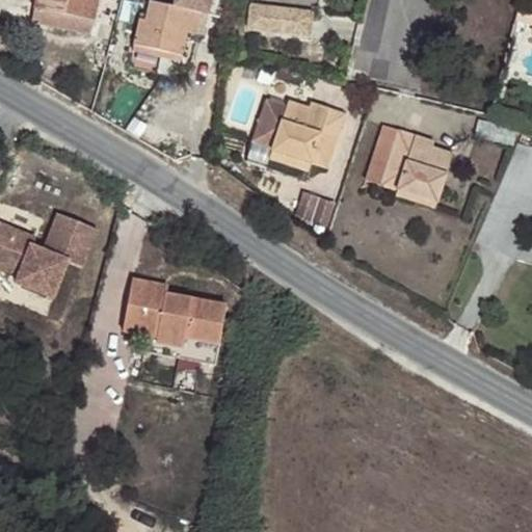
[(96,0),(35,0),(30,22),(58,28),(61,15),(91,21),(96,0)]
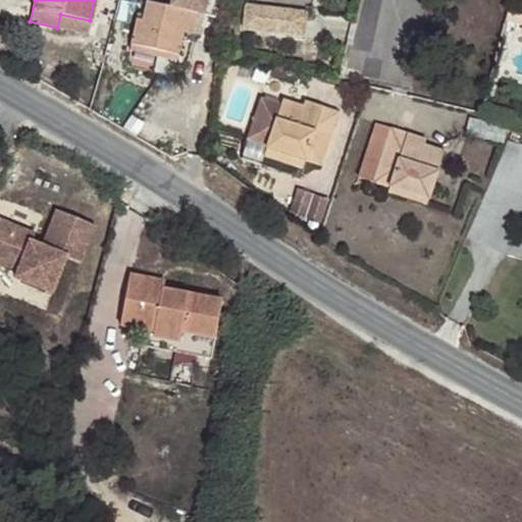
[(137,18),(132,44),(177,53),(183,30),(194,33),(198,10),(212,14),(215,0),(181,0),(180,7),(146,0),(142,20),(137,18)]
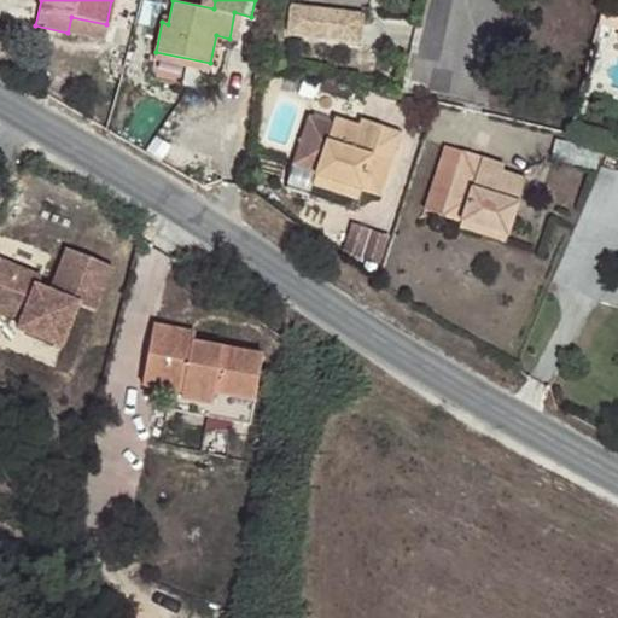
[(283,0),(281,19),(347,28),(350,1),(345,0),(283,0)]
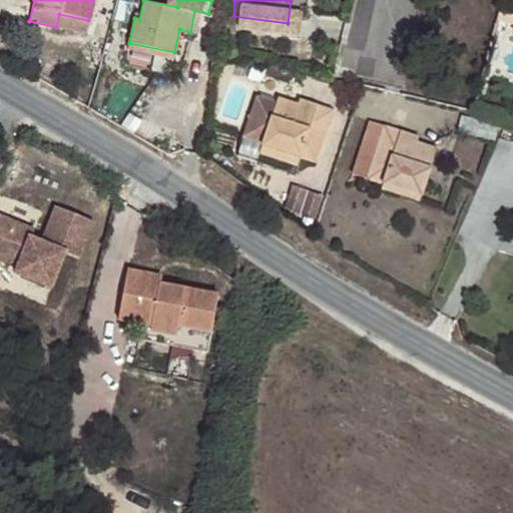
[(174,52),(129,43),(127,49),(173,58),(174,52)]
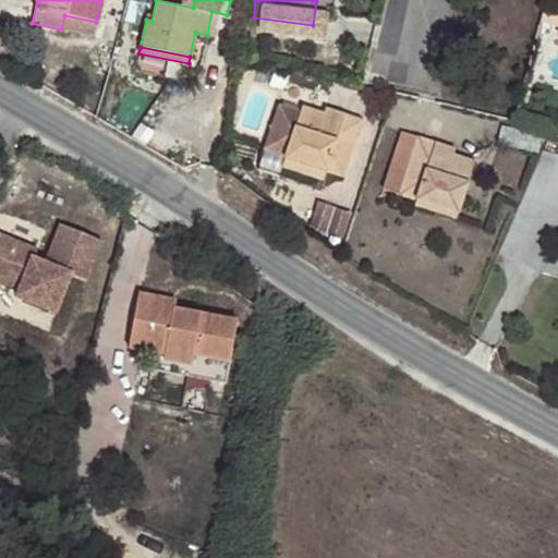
[(305,104),(303,112),(325,120),(328,111),(305,104)]
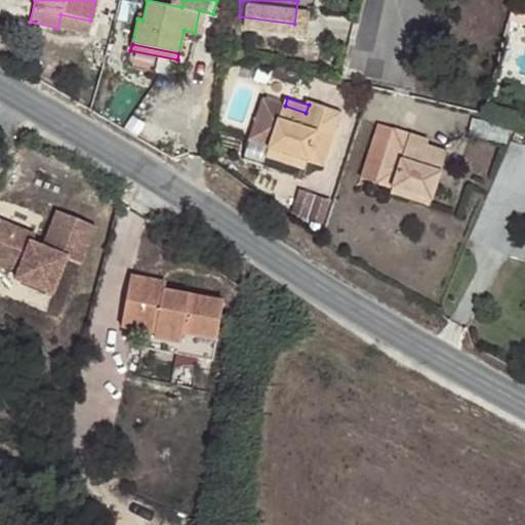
[(306,113),(285,106),(272,147),(309,159),(325,164),(342,111),(310,101),(309,105),(306,113)]
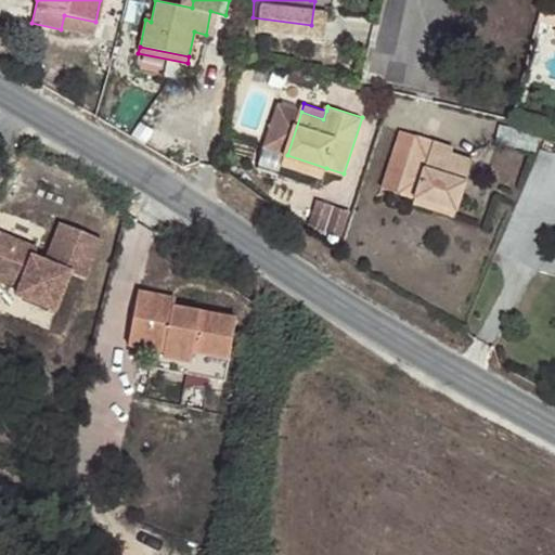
[(538,134),(499,125),(495,141),(533,151),(538,134)]
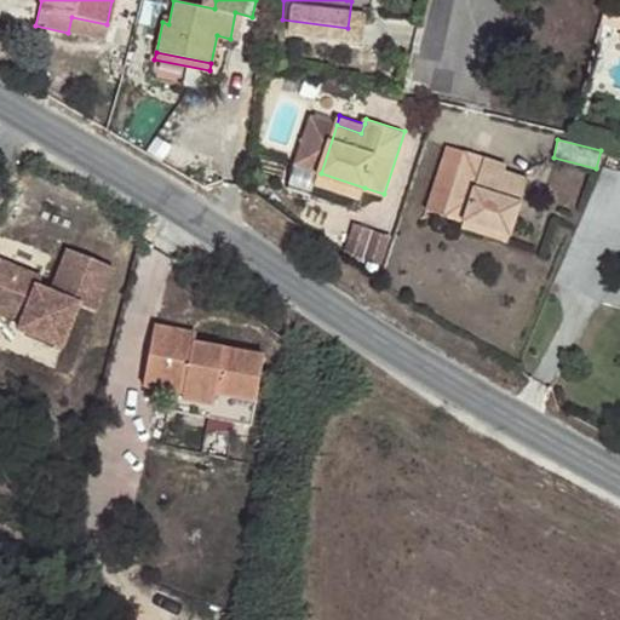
[(501,178),(504,171),(506,165),(446,145),(426,211),(507,239),(526,185),(501,178)]
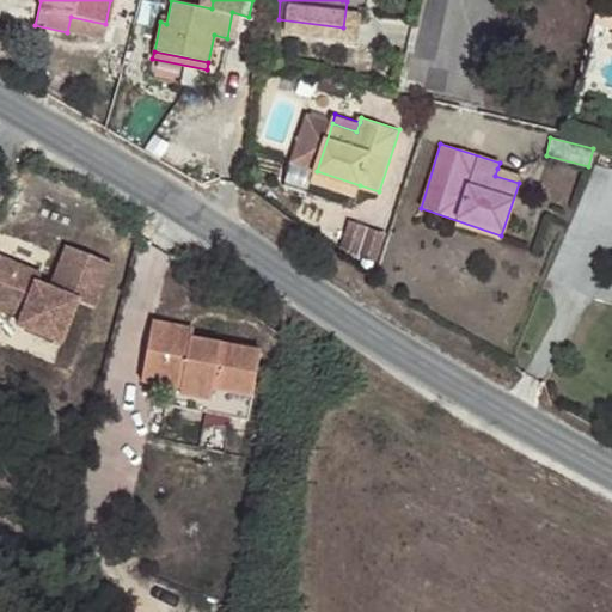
[(521,177),(497,169),(495,176),(519,183),(521,177)]
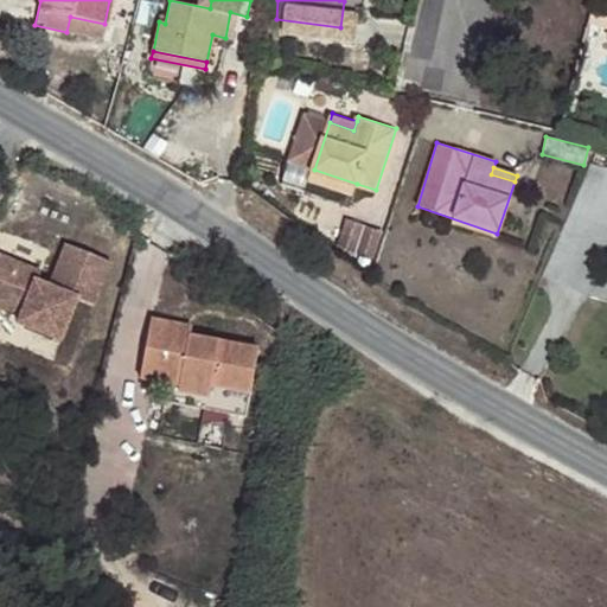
[(357,184),(314,170),(311,180),(353,195),(357,184)]
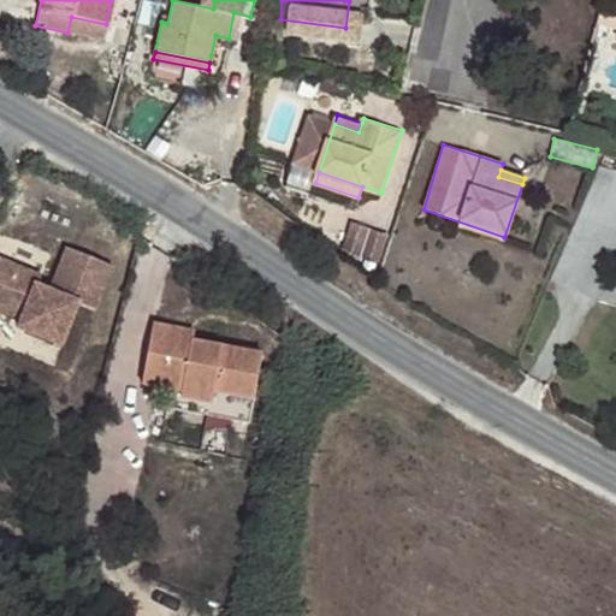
[(381,259),(388,238),(354,226),(348,247),(381,259)]
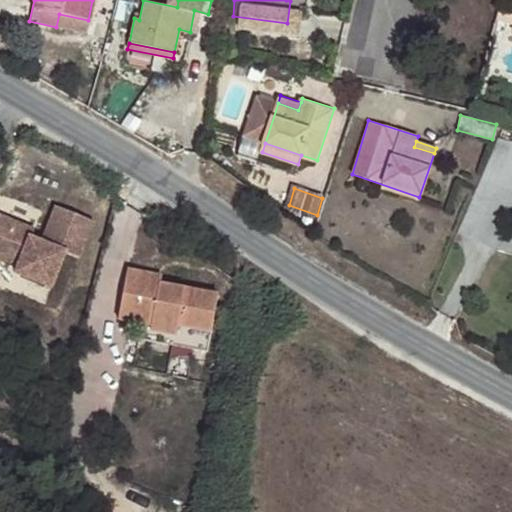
[(81,266),(97,230),(61,213),(45,248),(34,244),(38,236),(3,221),(0,226),(0,261),(20,271),(17,278),(52,294),(67,259),(81,266)]
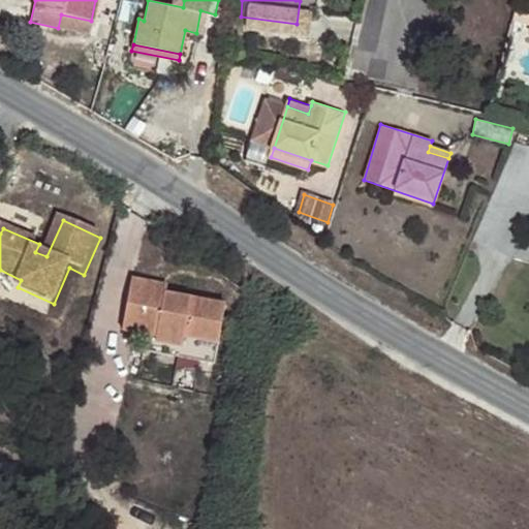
[(177,293),(141,285),(127,337),(153,343),(165,345),(164,351),(190,356),(192,348),(212,352),(224,354),(234,316),(174,304),(177,293)]
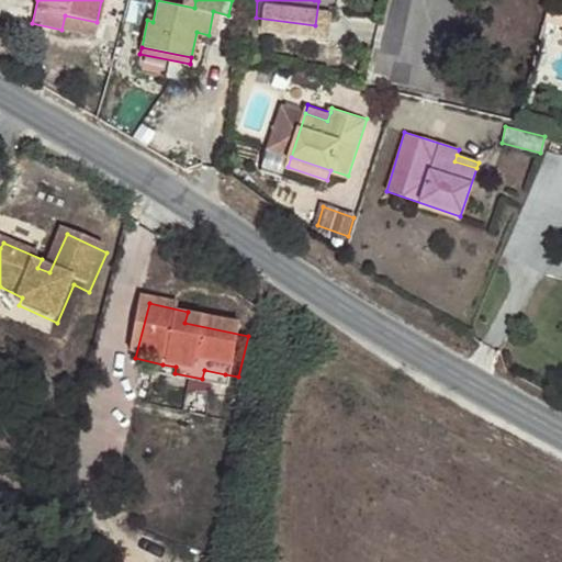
[(202,379),(175,373),(176,367),(163,364),(158,380),(222,393),(225,374),(204,370),(202,379)]
